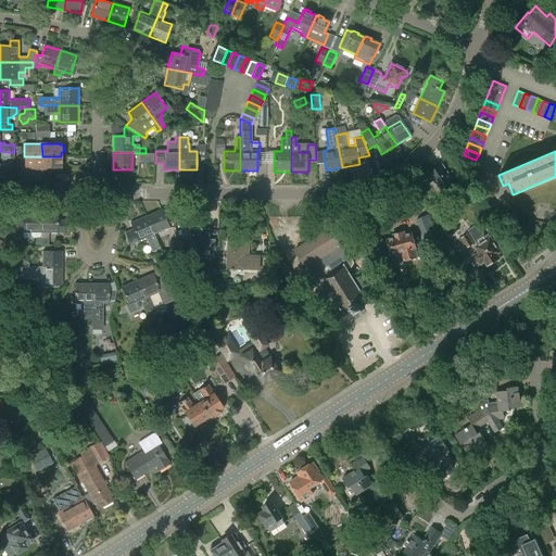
[(460,161),(466,169),(478,162),(476,160),(464,155),(460,161)]
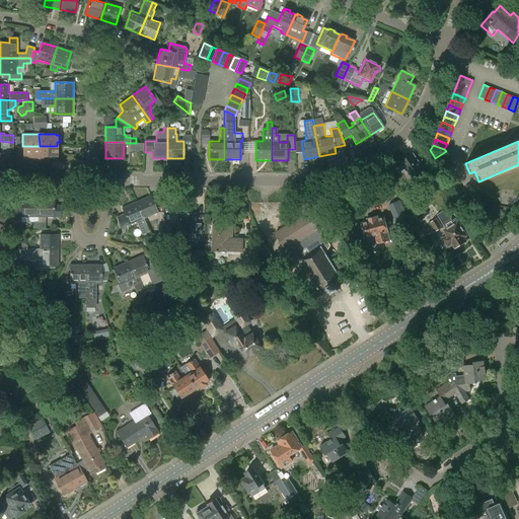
[(40,146),(22,146),(22,159),(40,158),(40,146)]
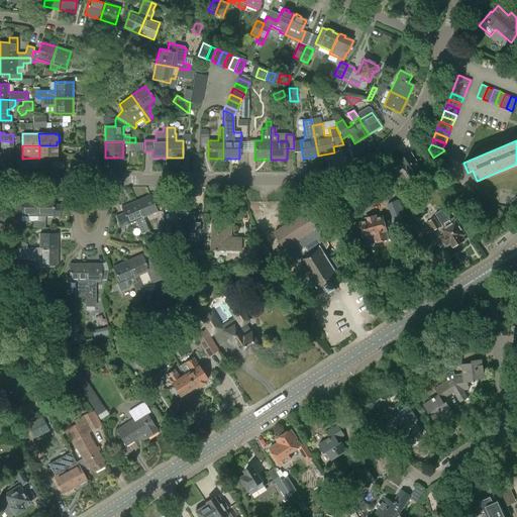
[(57,145),(39,145),(39,158),(57,158),(57,145)]
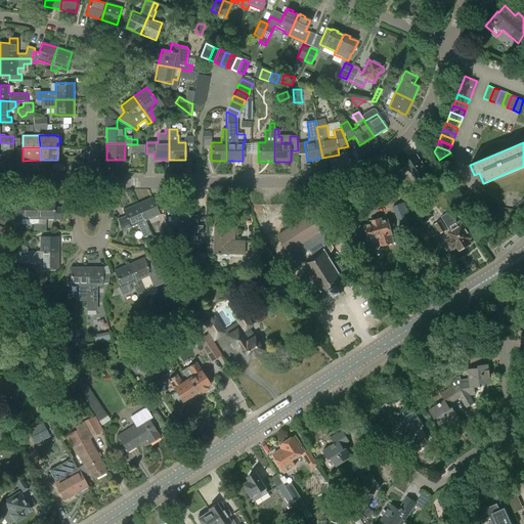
[(439,160),(443,165),(453,159),(450,153),(439,160)]
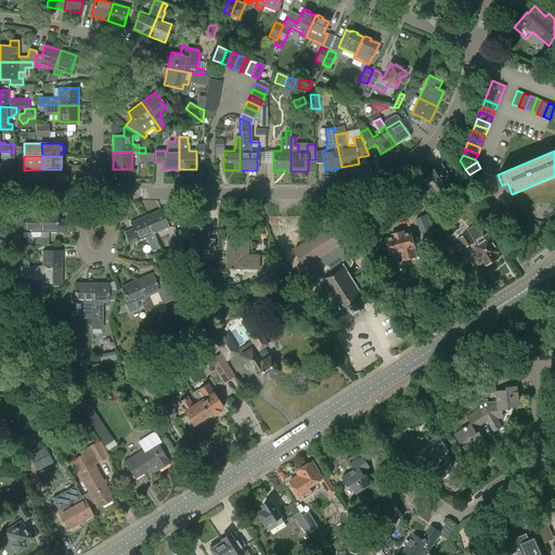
[(428,173),(442,193),(452,186),(455,192),(463,186),(455,175),(450,179),(441,165),(428,173)]
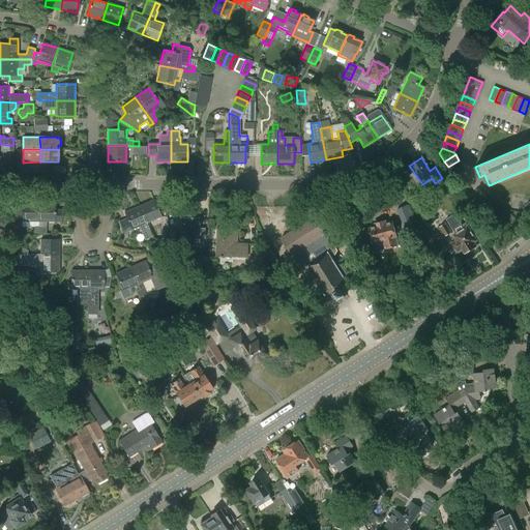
[(448,167),(451,173),(463,166),(459,160),(448,167)]
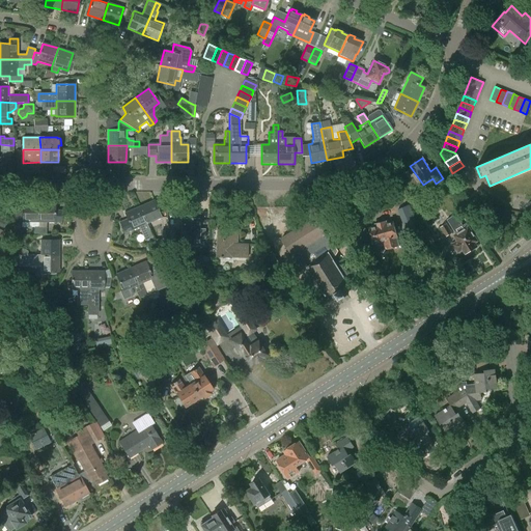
[(464,166),(452,173),(456,178),(467,171),(464,166)]
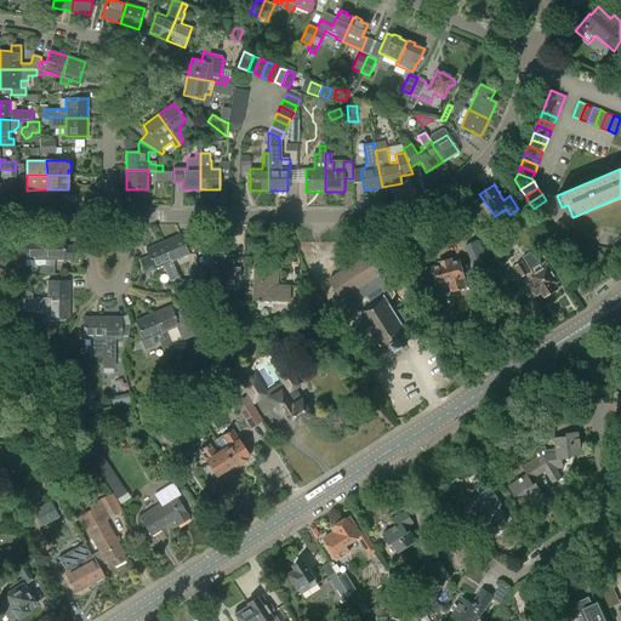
[(180,235),(163,243),(171,262),(188,255),(180,235)]
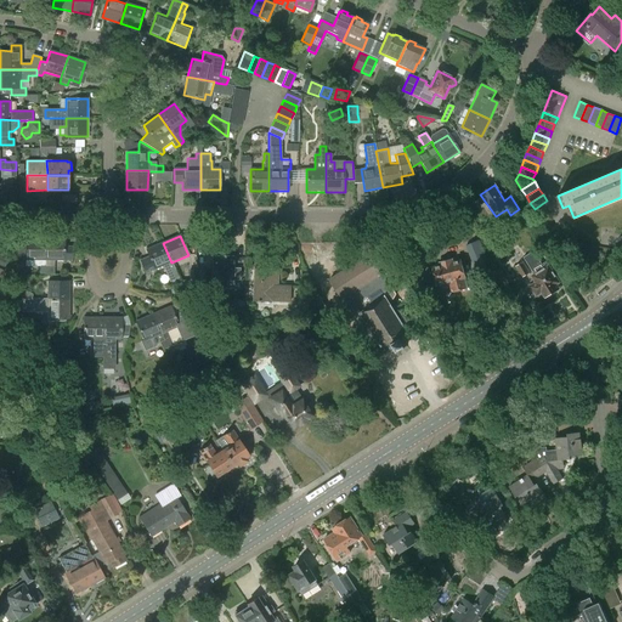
[(26,260),(45,260),(45,238),(26,238),(26,246),(26,259),(26,260)]
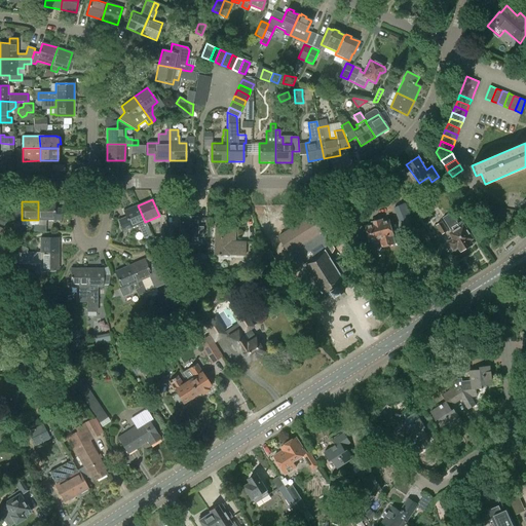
[(38,201),(38,220),(61,220),(61,209),(54,209),(54,201),(38,201)]
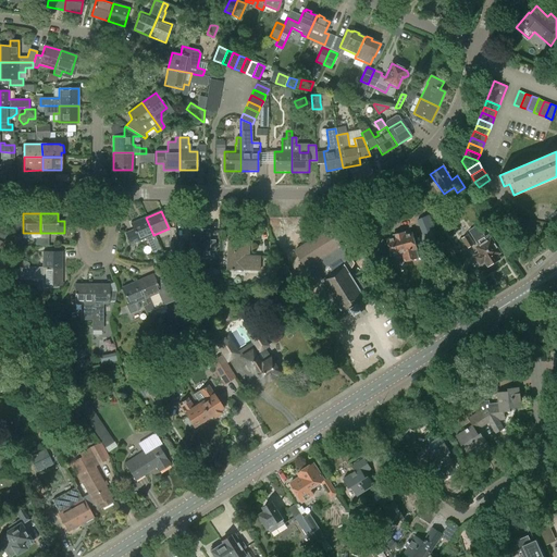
[(430,214),(418,220),(428,244),(440,238),(430,214)]
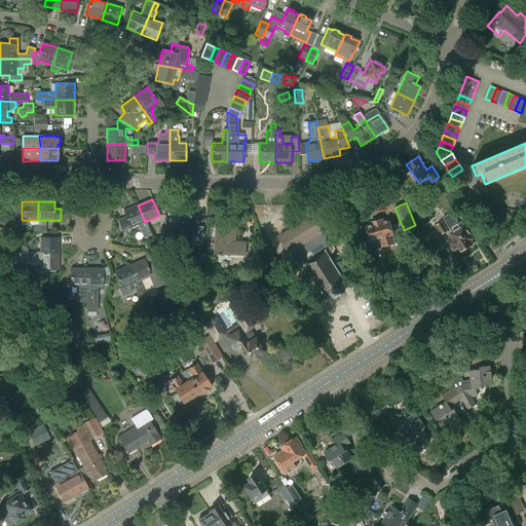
[(145,222),(138,205),(123,212),(125,217),(117,220),(122,231),(137,225),(143,238),(150,235),(145,222)]
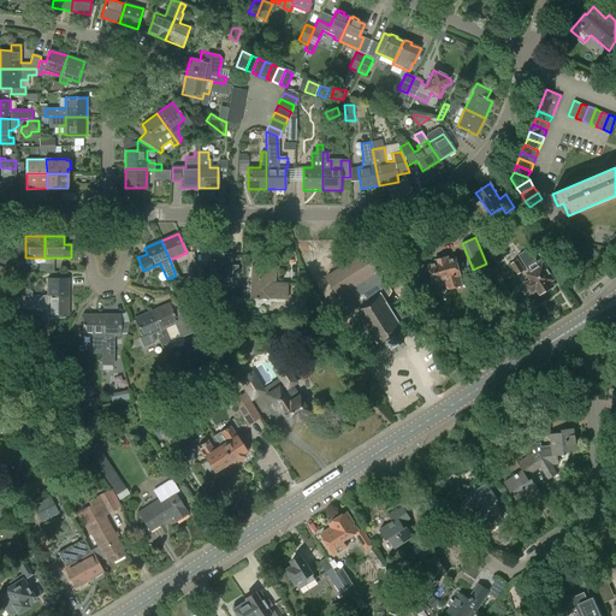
[(25,256),(25,243),(13,243),(12,256),(25,256)]
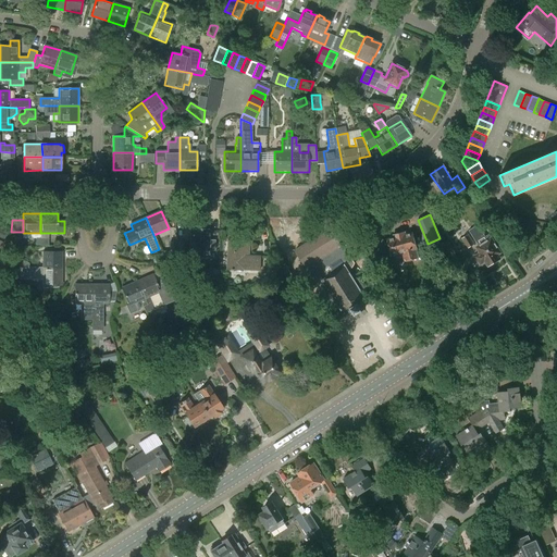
[(469,231),(479,246),(477,247),(480,254),(475,257),(480,264),(485,261),(489,265),(500,259),(497,255),(500,254),(489,235),(485,237),(478,224),(469,231)]
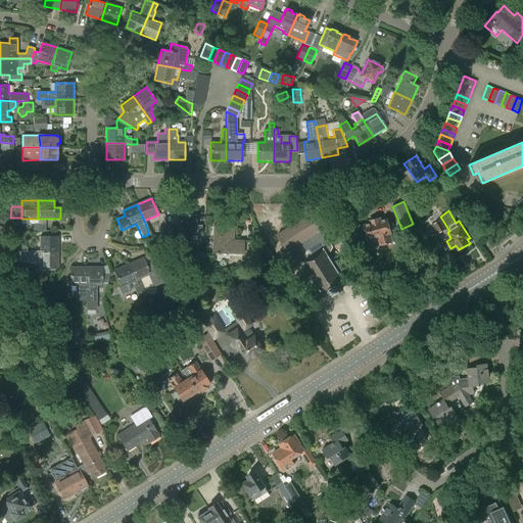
[(201,235),(201,226),(196,226),(196,215),(179,215),(179,242),(196,242),(196,235),(201,235)]
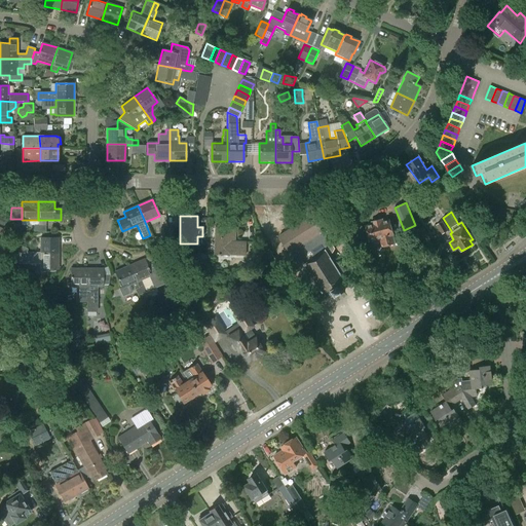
[(329,295),(328,296),(330,299),(334,296),(335,298),(344,293),(342,291),(346,288),(344,285),(343,283),(348,279),(348,277),(345,279),(343,277),(347,271),(343,266),(332,259),(331,257),(333,255),(331,252),(328,252),(327,250),(329,248),(324,240),(320,240),(317,235),(322,232),(311,217),(279,237),(290,254),(295,250),(298,255),(296,258),(301,265),(304,264),(305,267),(304,269),(305,272),(308,271),(309,273),(310,286),(314,292),(321,291),(323,294),(320,295),(321,297),(327,293),(329,295)]
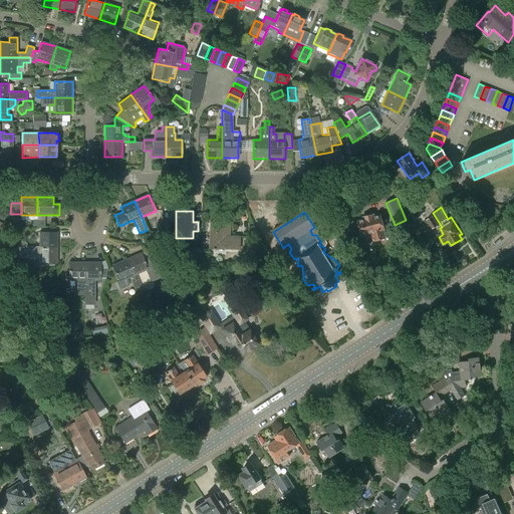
[(363,220),(358,222),(362,236),(372,233),(374,241),(384,239),(382,230),(383,230),(380,216),(375,217),(374,214),(362,217),(363,220)]
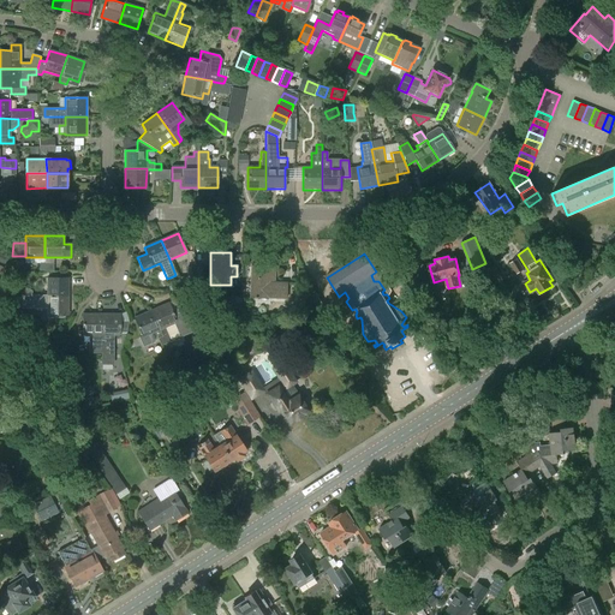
[(509,263),(517,275),(524,270),(518,258),(509,263)]
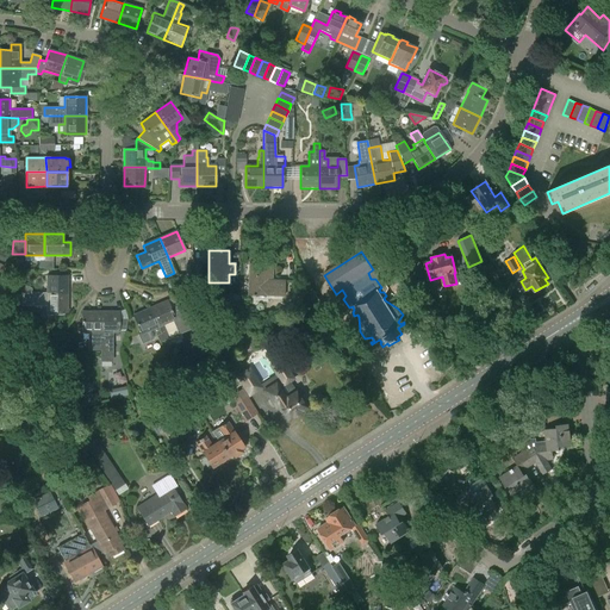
[(185,265),(186,282),(194,281),(193,263),(185,265)]
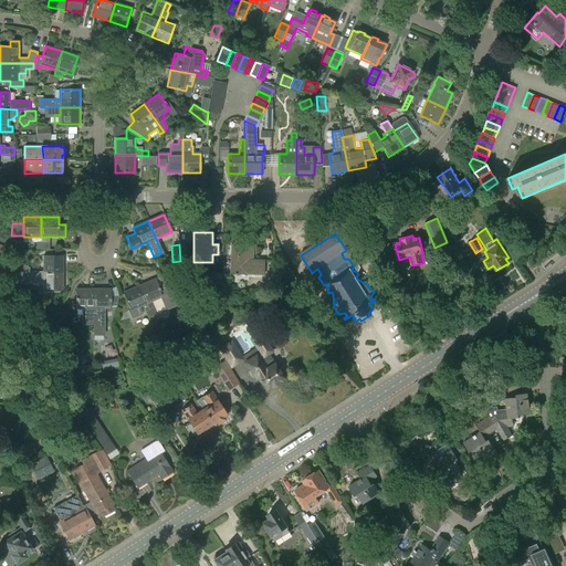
[(252,260),(252,245),(231,245),(230,273),(263,275),(264,260),(252,260)]
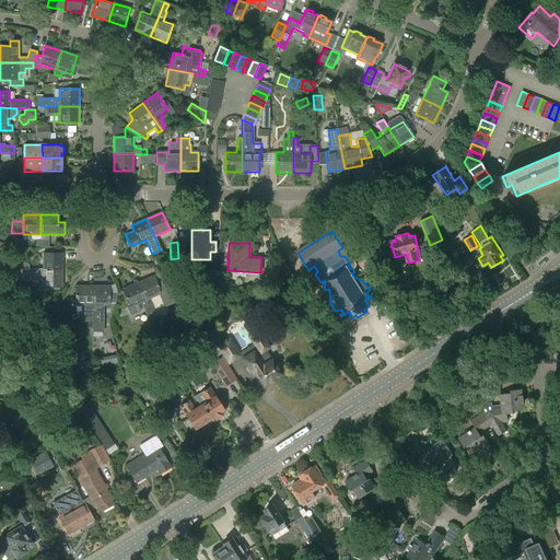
[(43,270),(62,270),(62,253),(43,253),(43,270)]
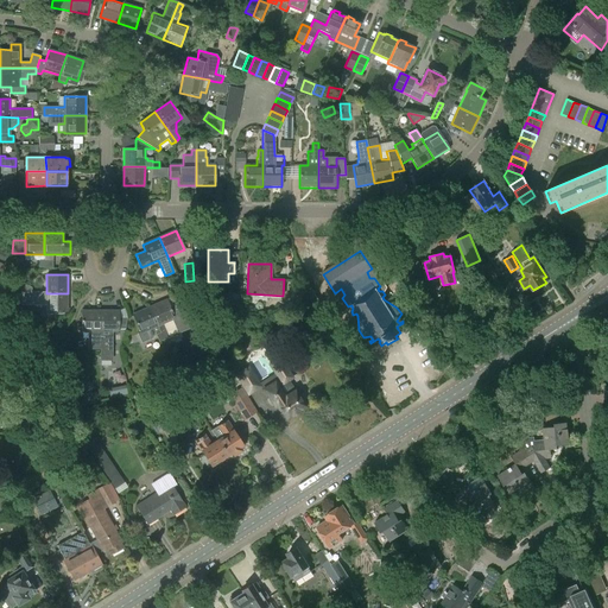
[(318,304),(318,301),(311,289),(305,289),(303,302),(318,304)]
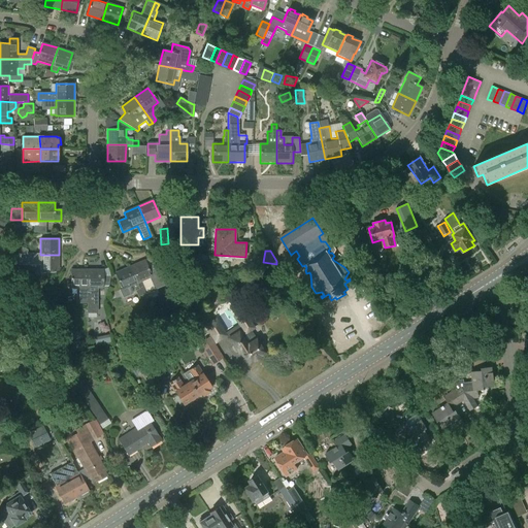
[(34,254),(27,254),(23,254),(19,254),(19,265),(40,265),(40,271),(59,271),(59,255),(40,255),(34,254)]
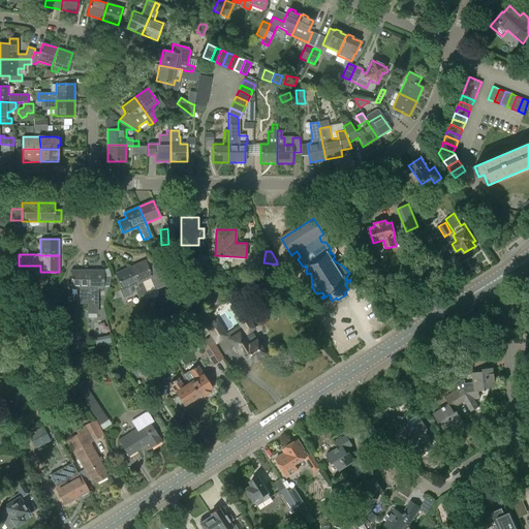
[(144,260),(129,267),(136,284),(139,289),(142,296),(147,293),(142,282),(150,278),(153,284),(159,281),(152,266),(147,268),(144,260)]
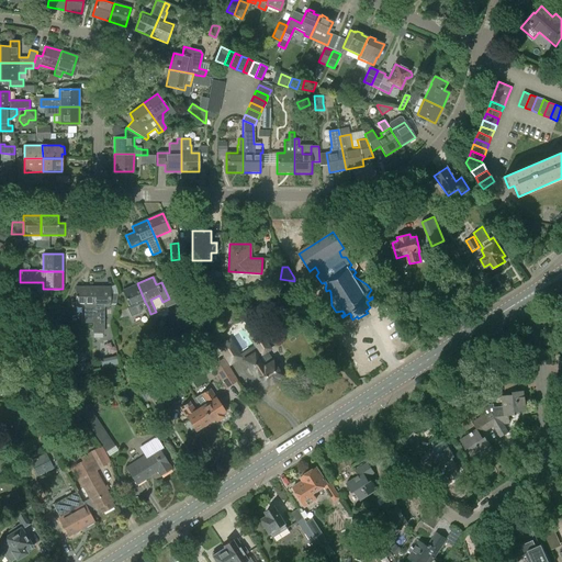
[(145,302),(137,283),(123,290),(131,307),(126,308),(131,317),(141,313),(137,305),(145,302)]
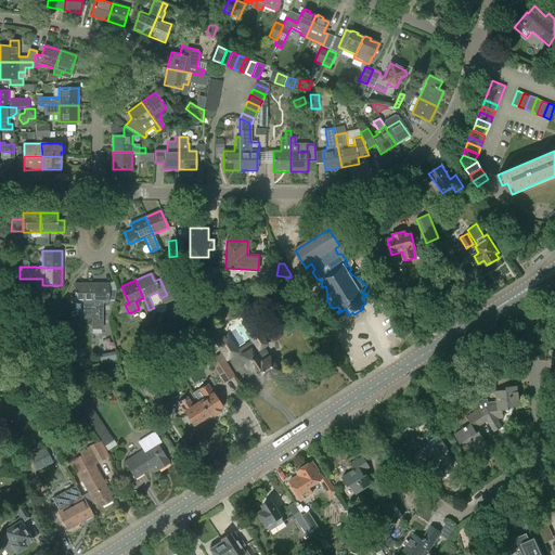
[(74,302),(91,304),(91,283),(75,283),(74,302)]
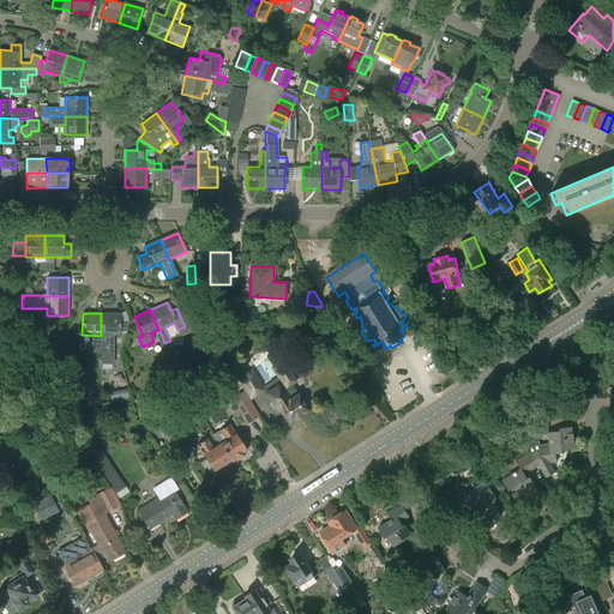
[(101,336),(101,342),(101,350),(109,350),(109,336),(120,336),(120,314),(101,313),(101,336)]
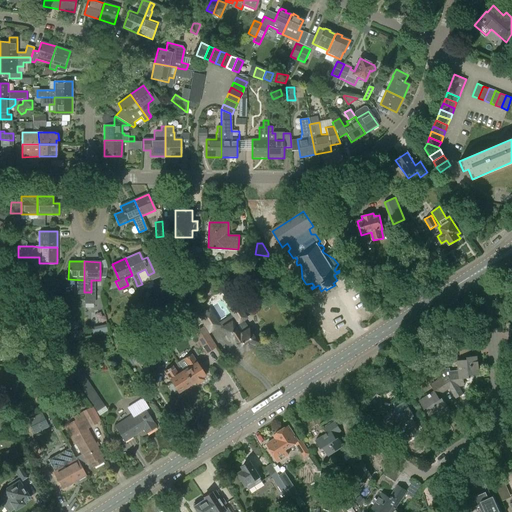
[(50,286),(45,292),(51,296),(55,290),(50,286)]
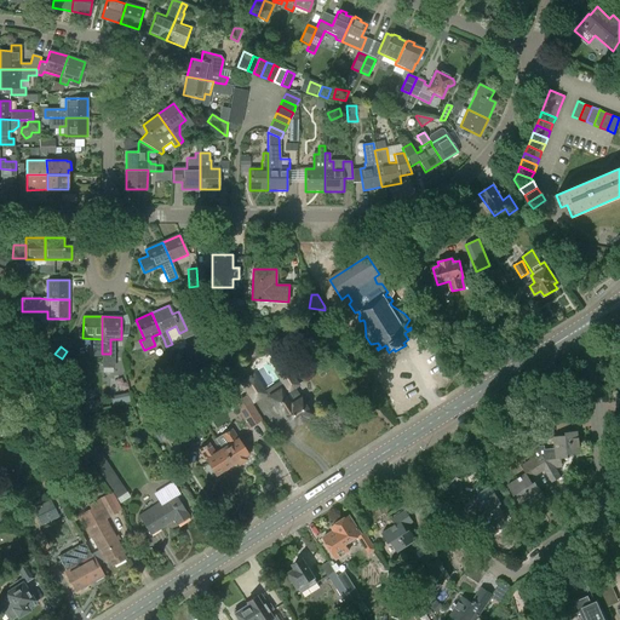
[(280,382),(265,391),(253,373),(239,382),(252,405),(267,395),(269,399),(274,406),(274,408),(276,412),(277,412),(280,414),(282,412),(292,426),(298,423),(298,424),(302,424),(304,422),(305,419),(305,418),(310,414),(294,389),(298,385),(285,365),(274,372),(280,382)]
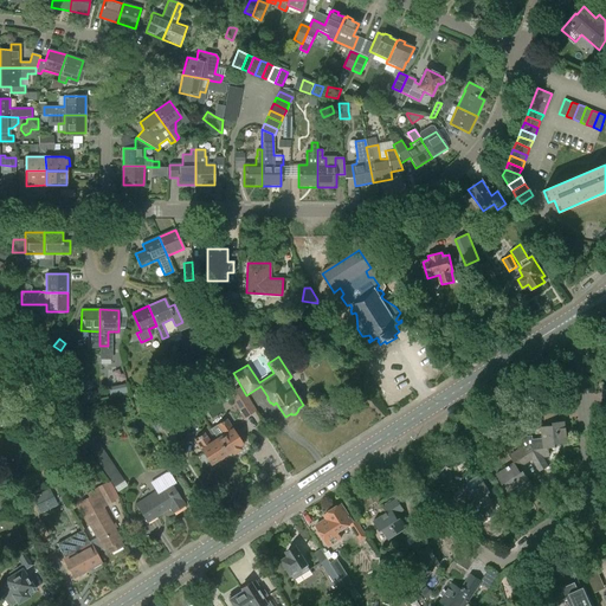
[(51,366),(38,367),(39,385),(52,384),(51,366)]
